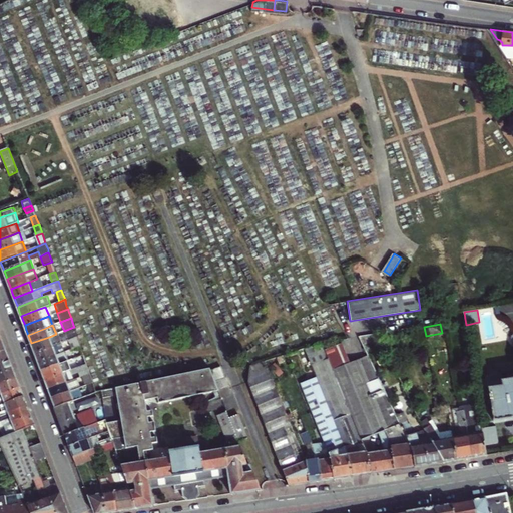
[(64,331),(68,340),(77,337),(75,330),(74,327),(71,328),(64,331)]
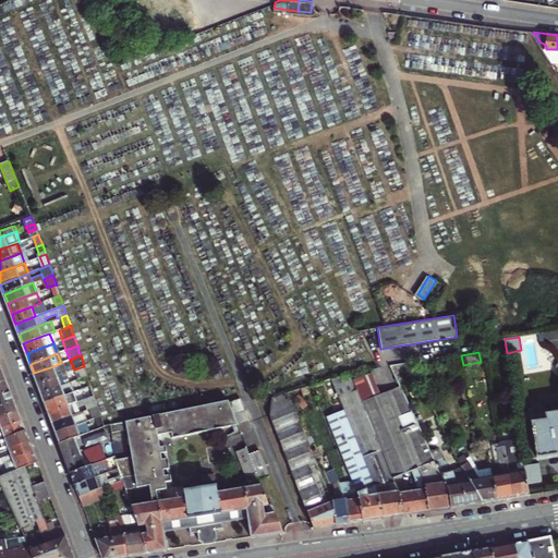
[(402,389),(422,431),(441,422),(416,362),(391,366),(399,381),(402,389)]
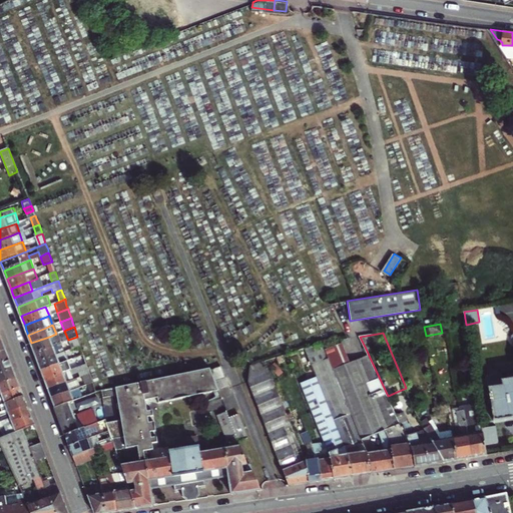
[(56,334),(49,337),(31,343),(33,349),(35,353),(53,346),(59,343),(56,334)]
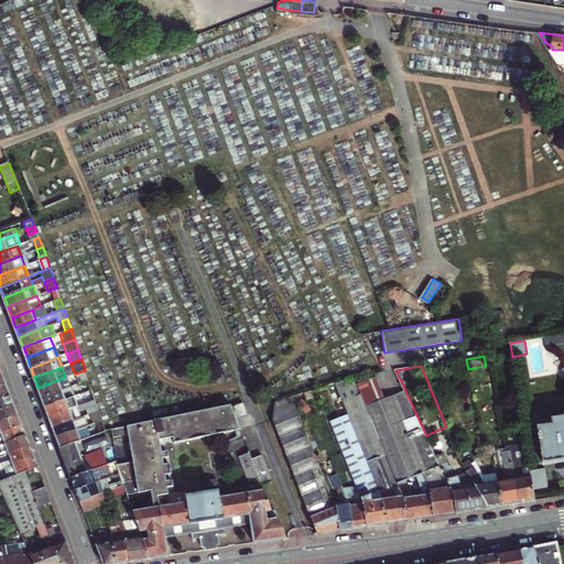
[(75,373),(78,383),(86,381),(88,379),(87,376),(85,370),(75,373)]
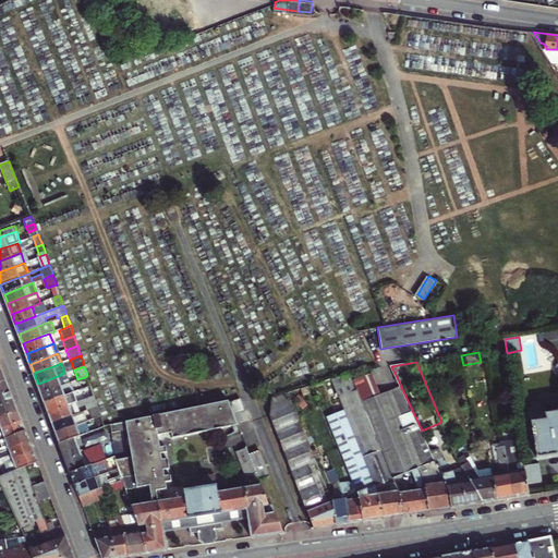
[(64,373),(58,376),(38,384),(40,388),(41,392),(61,386),(69,383),(64,373)]
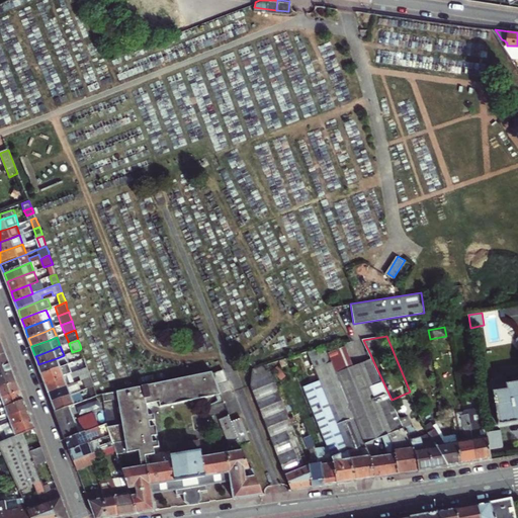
[(336,421),(352,460),(355,481),(365,479),(374,478),(371,458),(366,444),(329,354),(326,346),(308,352),(315,369),(320,381),(336,421)]
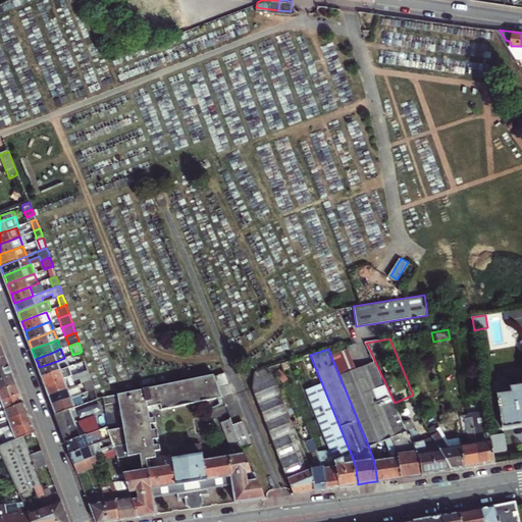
[(72,355),(75,364),(85,361),(83,354),(82,351),(80,353),(72,355)]
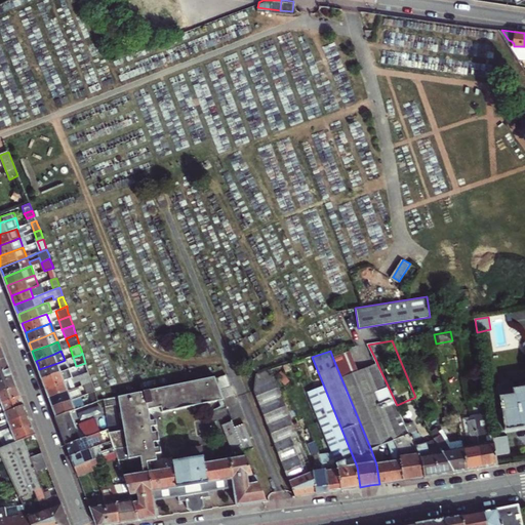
[(376,465),(379,484),(393,482),(404,480),(401,461),(400,454),(373,390),(365,371),(362,364),(352,368),(347,354),(333,359),(371,450),(388,444),(391,452),(392,461),(376,465)]
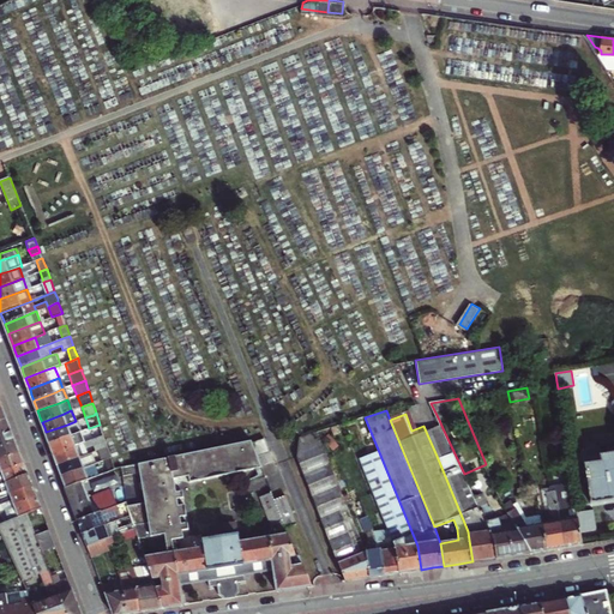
[(354,421),(362,441),(373,438),(365,417),(354,421)]
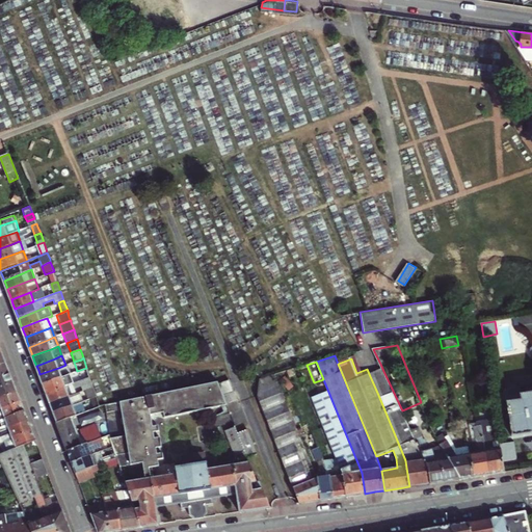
[(0,377),(11,373),(9,370),(7,363),(0,365),(0,377)]
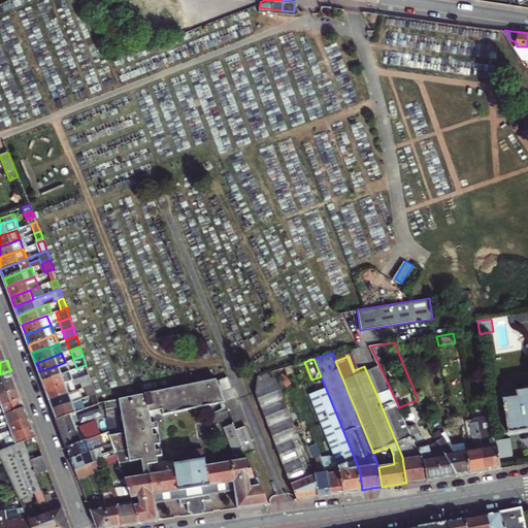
[(367,373),(381,368),(377,361),(364,366),(367,373)]
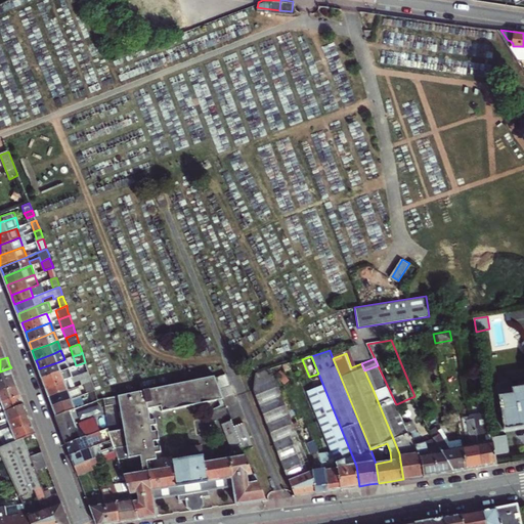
[(64,359),(57,362),(39,368),(41,373),(43,379),(61,372),(68,368),(64,359)]
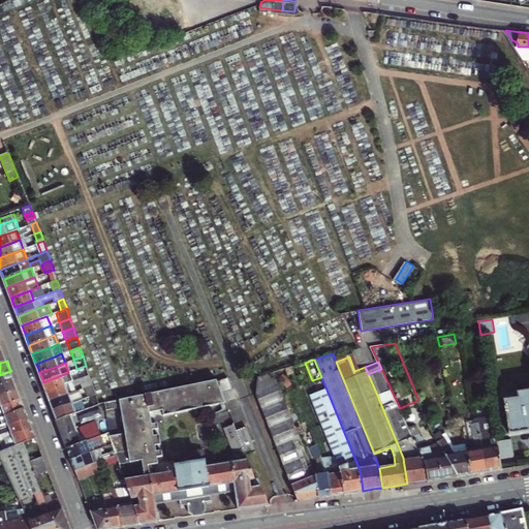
[(414,439),(414,438),(400,408),(381,369),(368,374),(376,393),(403,458),(404,465),(407,484),(418,483),(429,480),(426,464),(417,438),(414,439)]
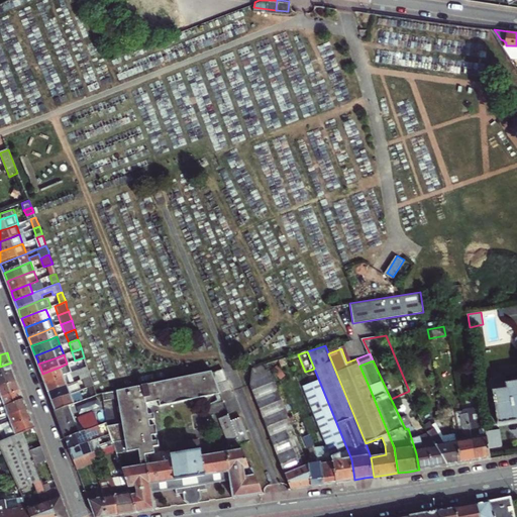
[(11,363),(0,367),(0,377),(14,373),(13,369),(11,363)]
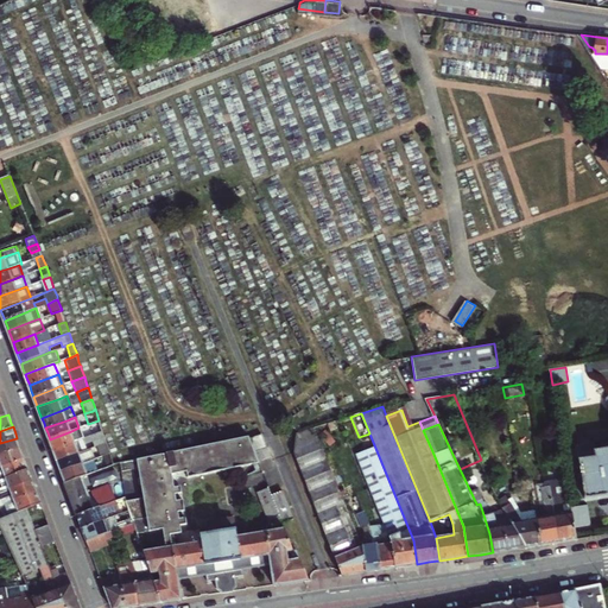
[(71,431),(50,439),(52,444),(54,450),(75,442),(82,439),(78,428),(71,431)]
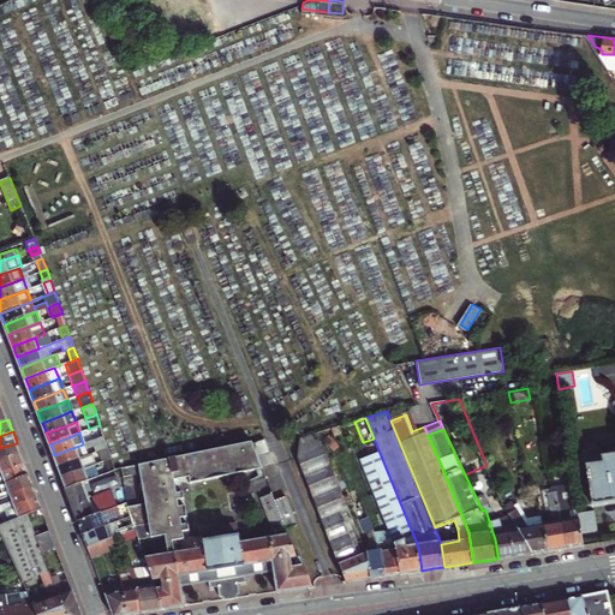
[(368,553),(342,490),(320,434),(304,439),(302,463),(326,525),(347,581),(359,580),(371,578),(368,553)]
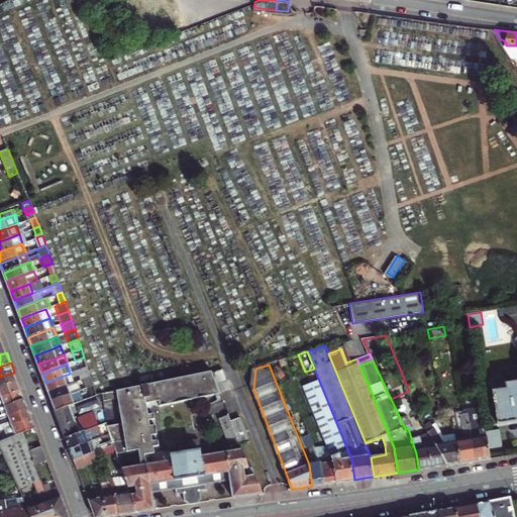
[(64,376),(45,383),(47,387),(49,392),(68,385),(74,383),(72,378),(81,375),(82,379),(91,376),(88,369),(88,367),(85,368),(71,373),(70,374),(64,376)]
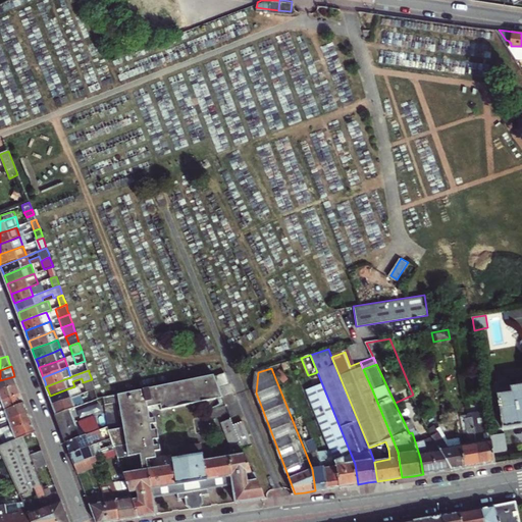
[(229,380),(226,372),(215,376),(220,387),(230,384),(229,380)]
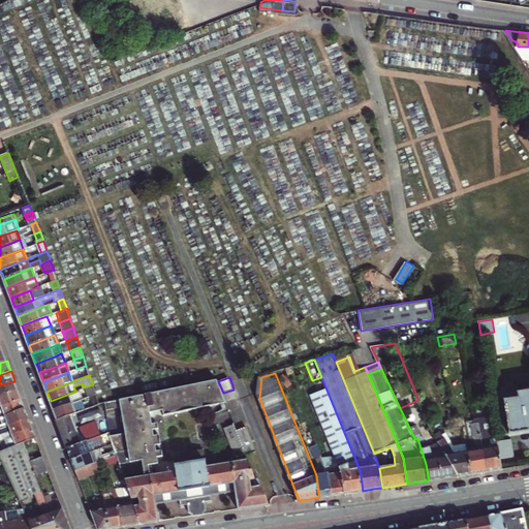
[(153,416),(157,413),(157,411),(163,410),(164,415),(226,403),(226,402),(223,393),(218,381),(218,379),(105,403),(106,410),(122,407),(130,449),(117,452),(118,456),(120,463),(144,459),(146,473),(126,477),(129,487),(143,524),(159,522),(157,503),(160,503),(181,500),(182,506),(188,505),(188,511),(193,516),(198,516),(204,515),(208,508),(207,502),(214,501),(213,496),(232,493),(237,492),(240,509),(270,505),(257,477),(255,477),(247,455),(238,431),(235,425),(225,428),(234,452),(239,450),(243,460),(206,465),(204,448),(185,452),(186,463),(177,464),(178,470),(154,473),(152,464),(161,463),(159,456),(164,454),(163,448),(158,449),(157,443),(162,442),(161,437),(156,438),(154,428),(159,427),(158,422),(153,423),(152,417),(153,416)]
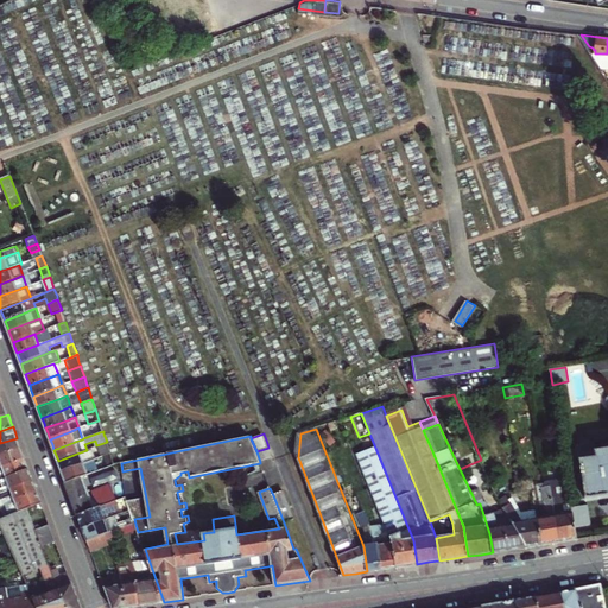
[(0,456),(21,449),(19,444),(17,438),(0,443),(0,456)]
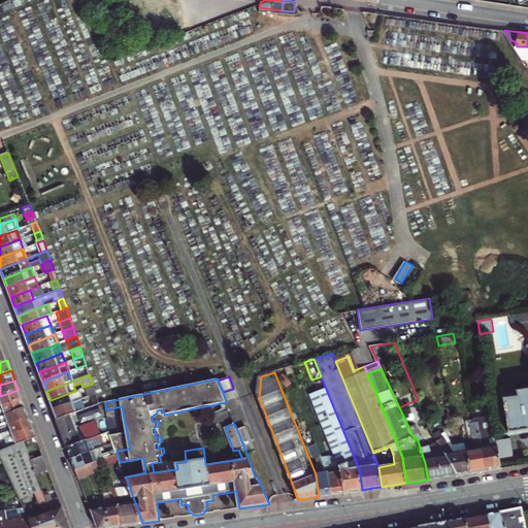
[(93,384),(84,387),(88,397),(93,395),(96,394),(95,392),(93,384)]
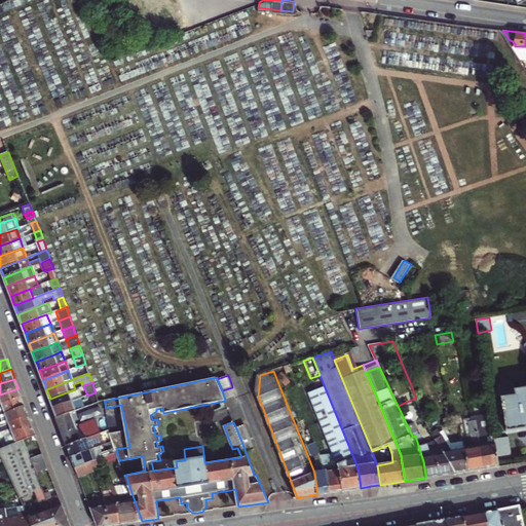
[(499,398),(501,399),(506,431),(522,429),(525,428),(525,383),(524,384),(520,389),(516,389),(515,384),(501,386),(498,390),(499,398)]
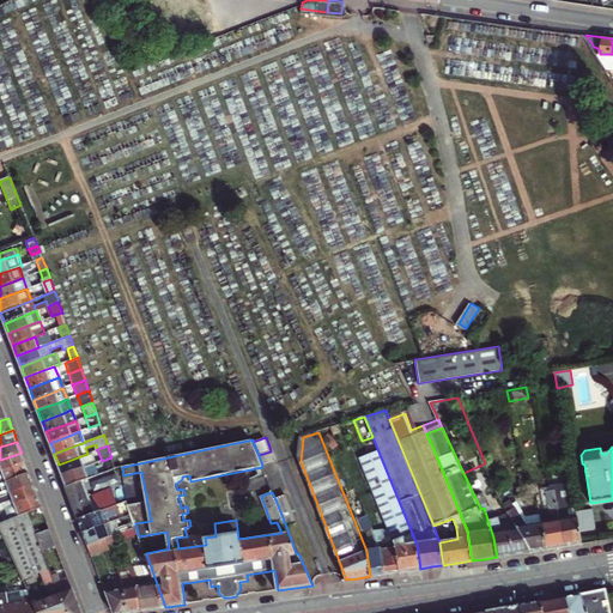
[(259,455),(262,466),(274,461),(271,451),(259,455)]
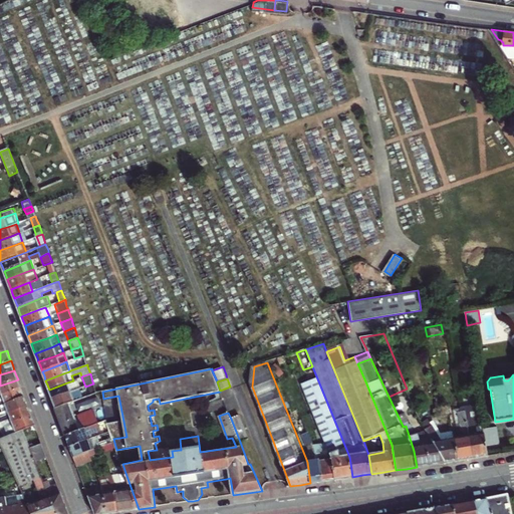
[(332,457),(335,479),(344,478),(352,477),(349,457),(333,418),(317,378),(302,384),(329,452),(332,457)]
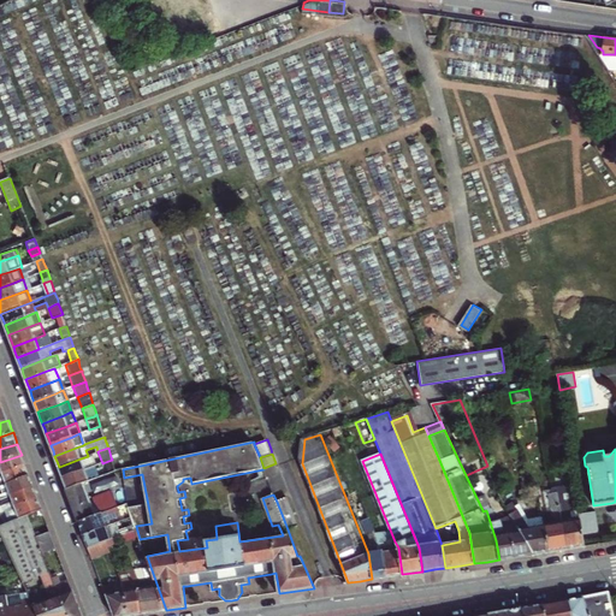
[(22,455),(0,462),(0,475),(27,467),(24,462),(22,455)]
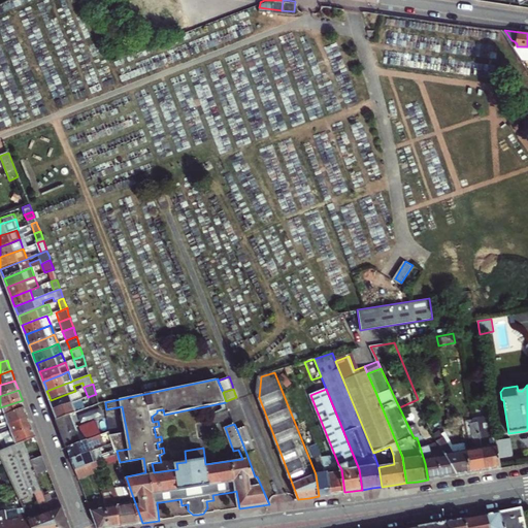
[(78,400),(75,391),(69,393),(51,400),(53,405),(54,410),(78,400)]
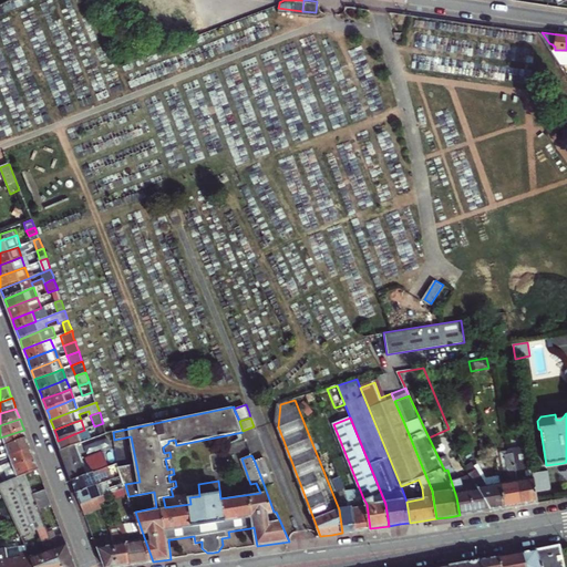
[(84,430),(58,441),(61,446),(62,451),(75,445),(91,440),(93,439),(89,429),(84,430)]
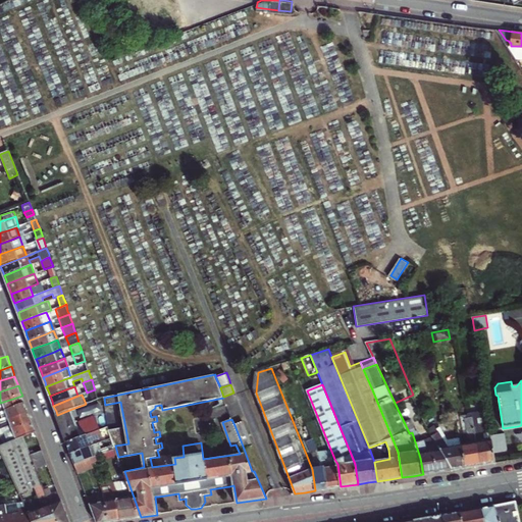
[(22,396),(0,403),(0,413),(25,405),(24,401),(22,396)]
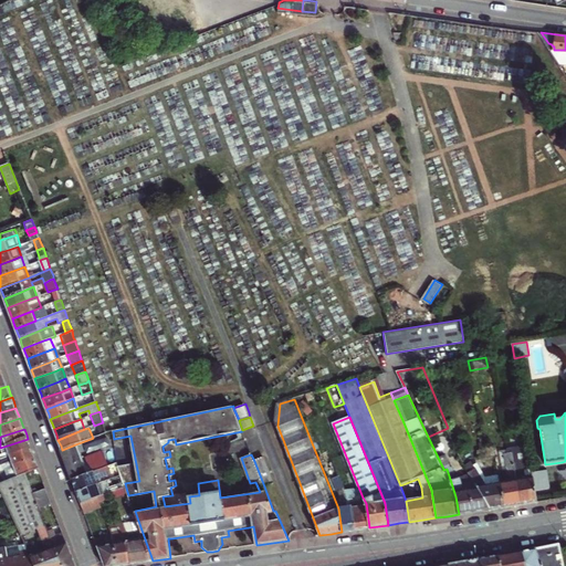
[(0,460),(32,449),(30,444),(28,439),(0,448),(0,451),(1,456),(0,456),(0,460)]
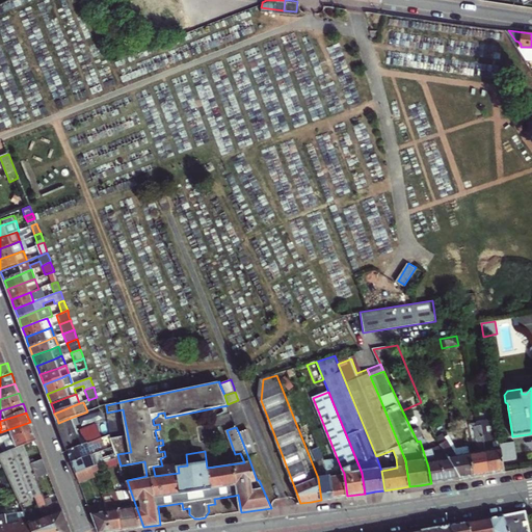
[(70,451),(81,447),(71,418),(58,423),(64,440),(70,451)]
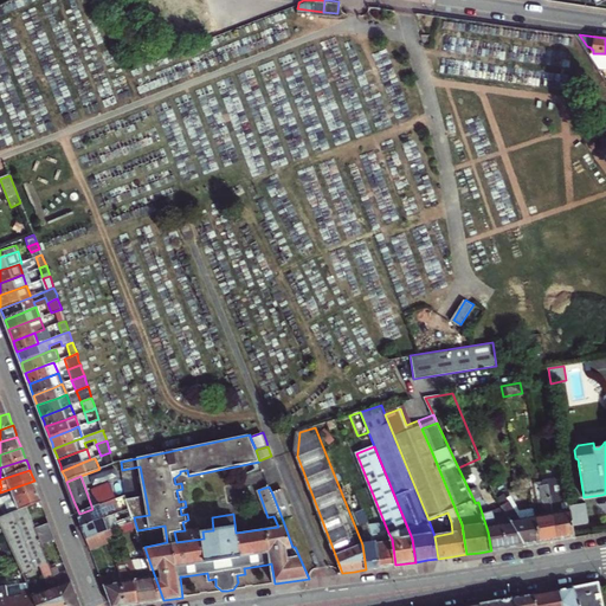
[(530,488),(529,477),(520,478),(522,489),(530,488)]
